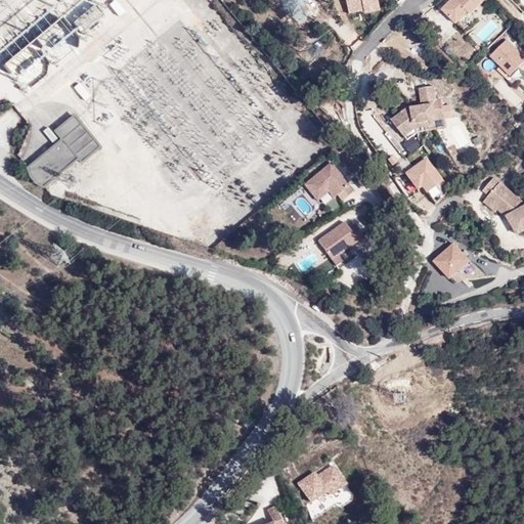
[(83,50),(98,32),(91,27),(104,11),(90,0),(69,27),(78,34),(72,41),(83,50)]
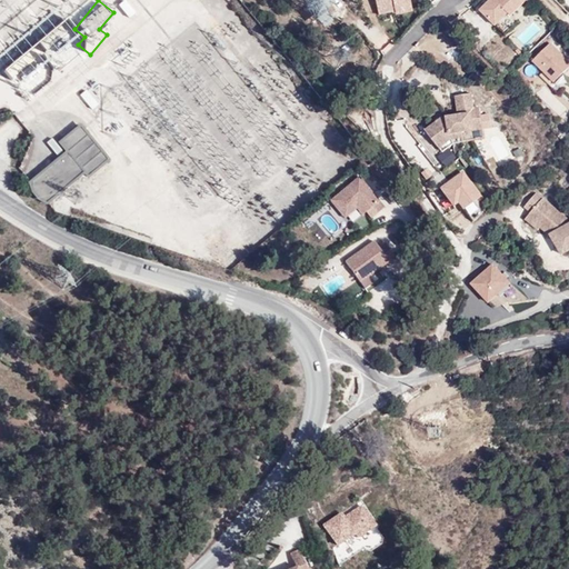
[(302,0),(316,23),(333,13),(326,0),(302,0)]
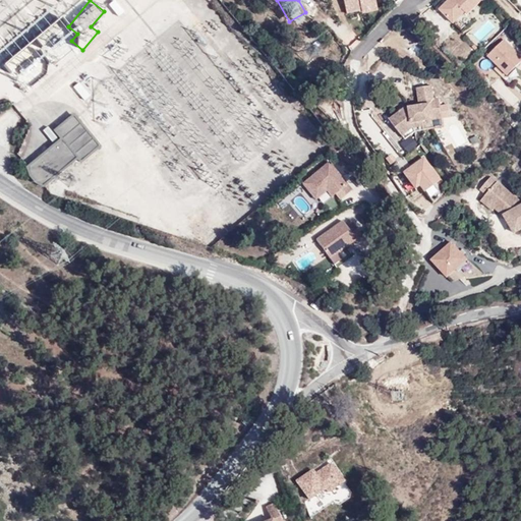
[(342,0),(343,13),(374,10),(373,0),(342,0)]
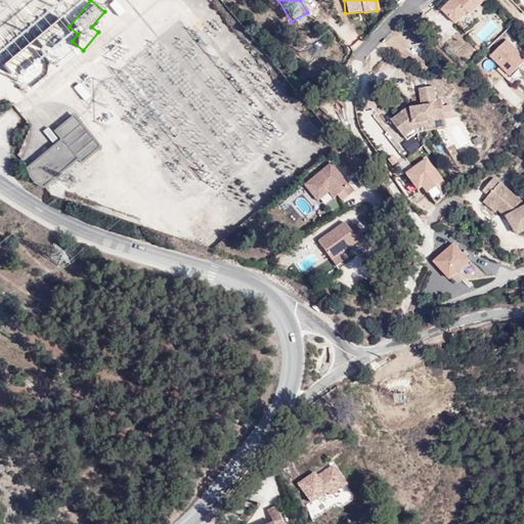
[(449,0),(441,9),(465,31),(476,18),(470,13),(482,0),(449,0)]
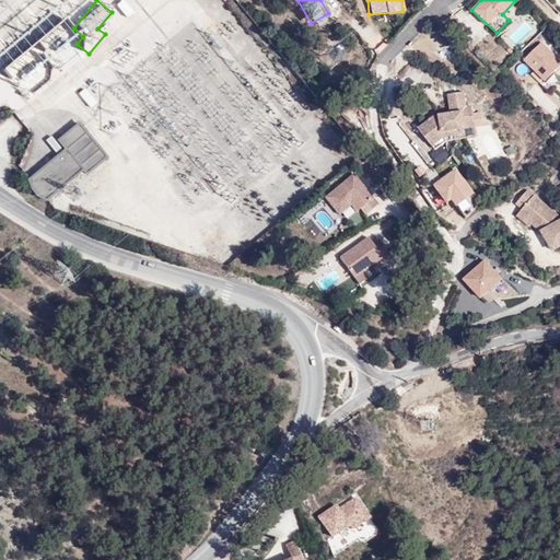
[(117,6),(127,18),(132,13),(123,1),(117,6)]
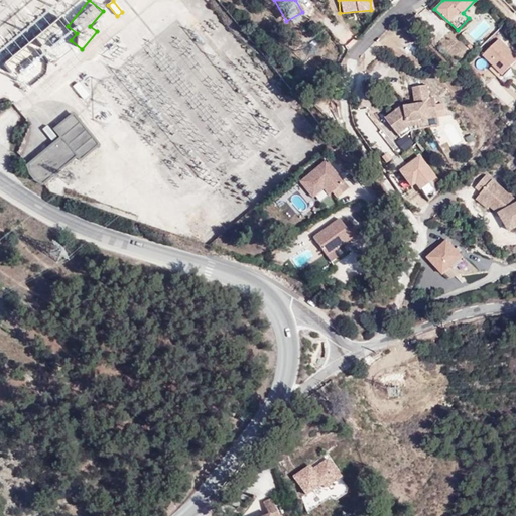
[(51,18),(0,58),(0,59),(22,88),(53,63),(55,67),(74,53),(58,34),(62,31),(51,18)]
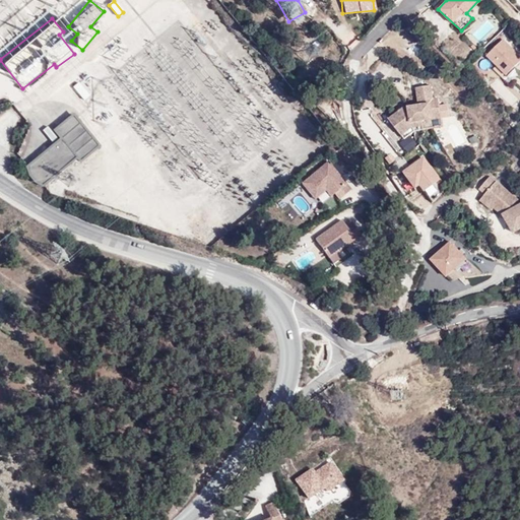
[(471,33),(478,43),(496,30),(489,20),(471,33)]
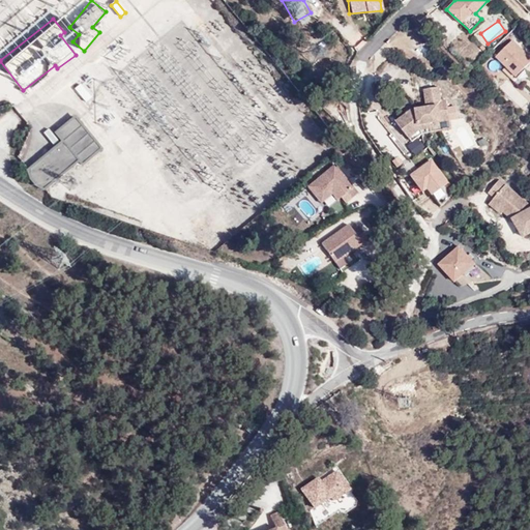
[(516,76),(529,60),(529,55),(511,37),(494,55),(516,76)]
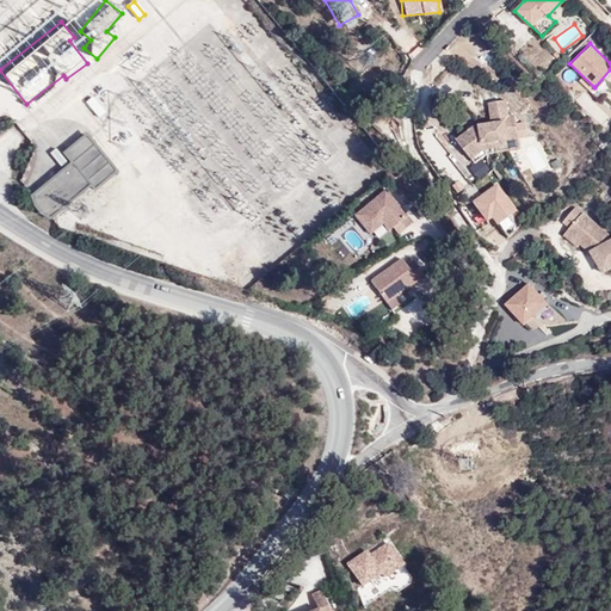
[(489,88),(494,109),(477,112),(458,127),(476,150),(489,140),(520,135),(519,124),(516,102),(508,102),(506,86),(489,88)]
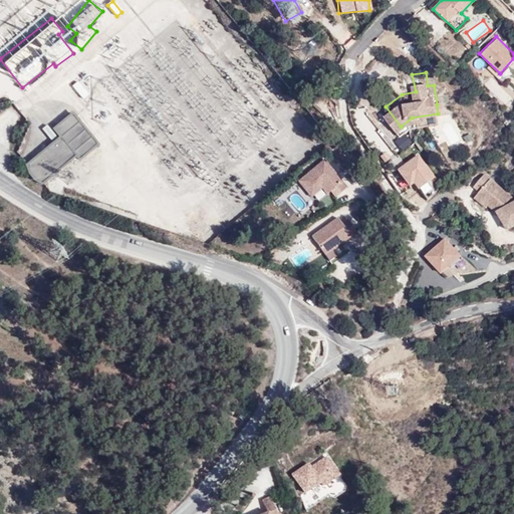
[(77,81),(72,85),(82,98),(88,95),(77,81)]
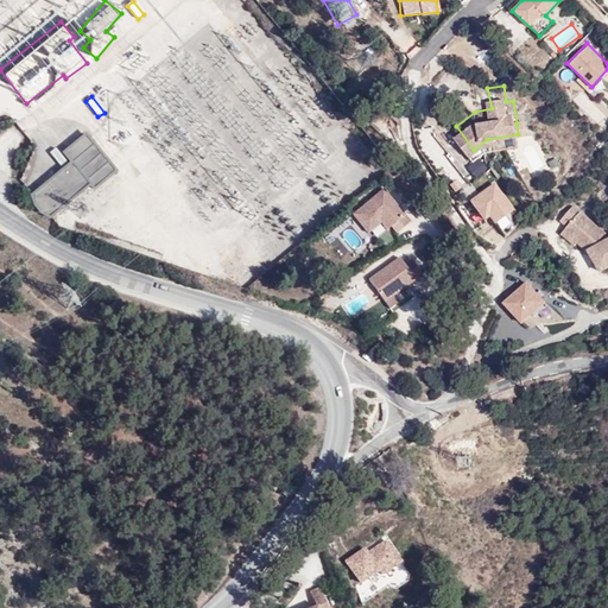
[(89,132),(65,150),(74,160),(36,194),(40,204),(52,214),(92,181),(95,187),(118,168),(89,132)]
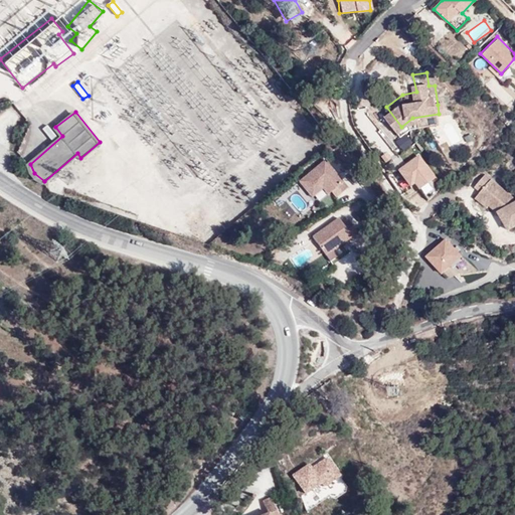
[(397,166),(413,189),(434,175),(417,152),(397,166)]
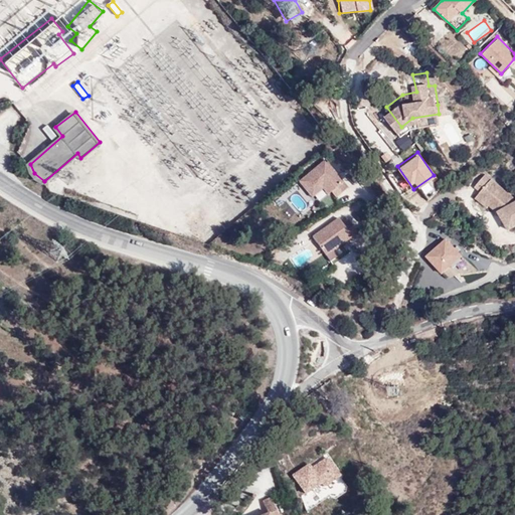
[(314,201),(329,189),(335,196),(347,186),(324,157),(296,180),(314,201)]
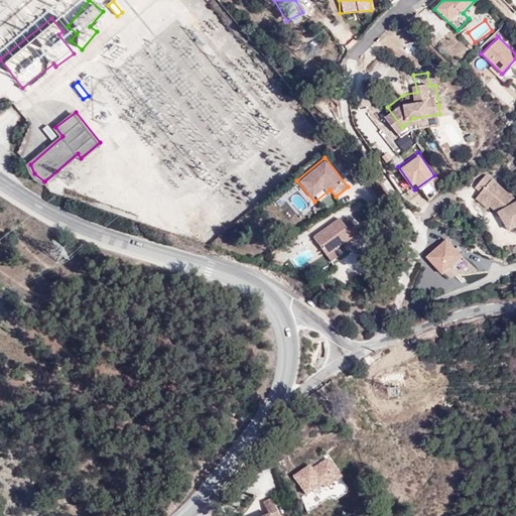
[(515,216),(515,186),(487,163),(477,175),(483,180),(480,184),(492,195),(501,203),(511,219),(515,216)]
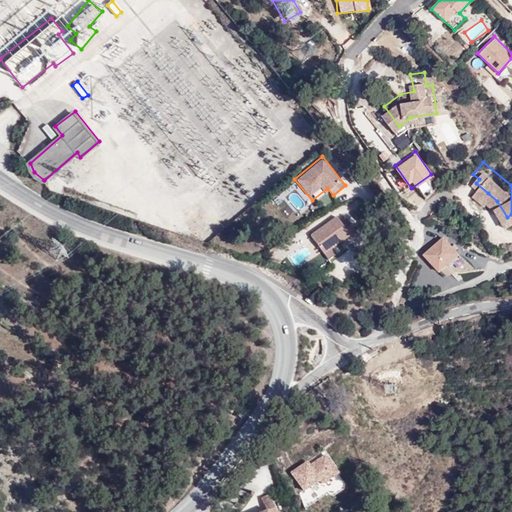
[(425,180),(416,185),(420,190),(428,185),(425,180)]
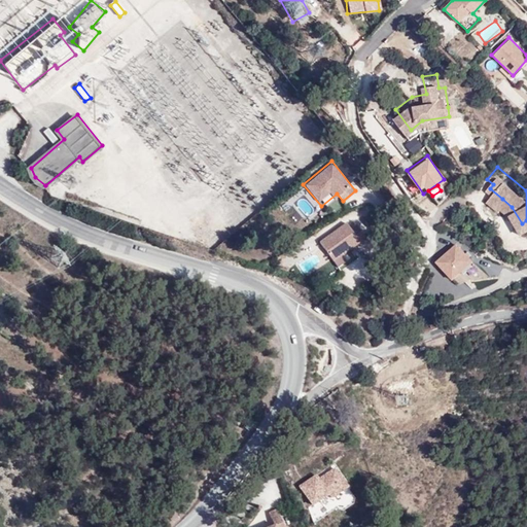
[(502,199),(490,188),(487,191),(500,202),(502,199)]
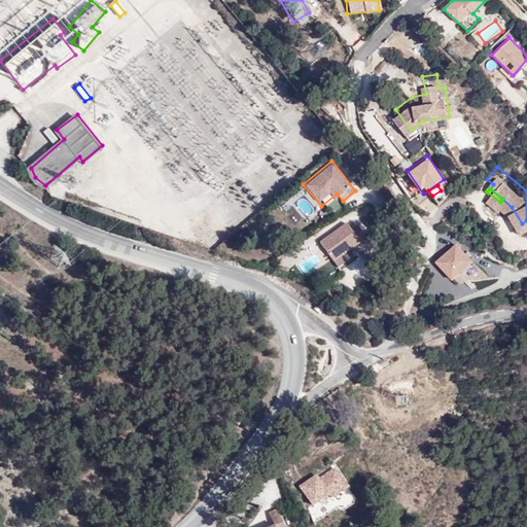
[(329,259),(363,241),(352,219),(318,239),(329,259)]
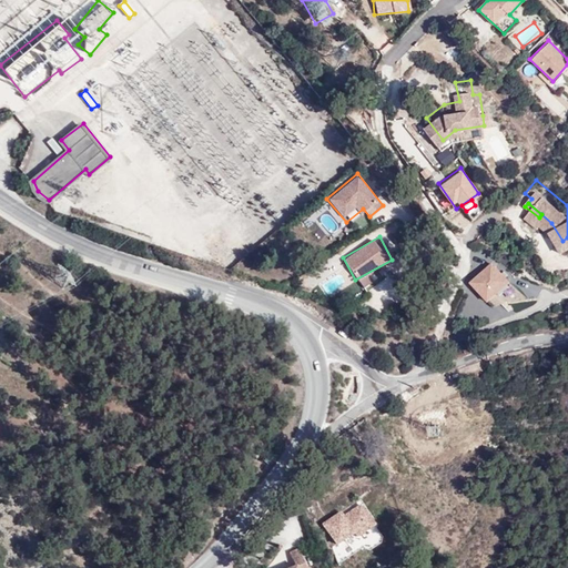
[(486,303),(510,284),(493,261),(468,279),(486,303)]
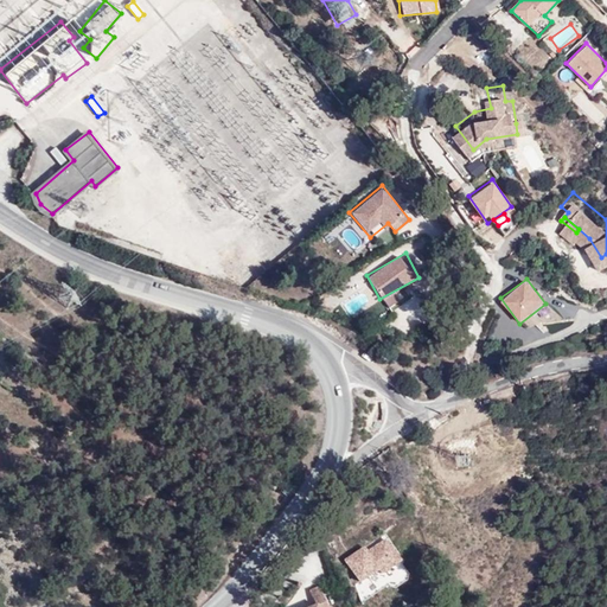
[(414,299),(393,307),(401,327),(422,319),(414,299)]
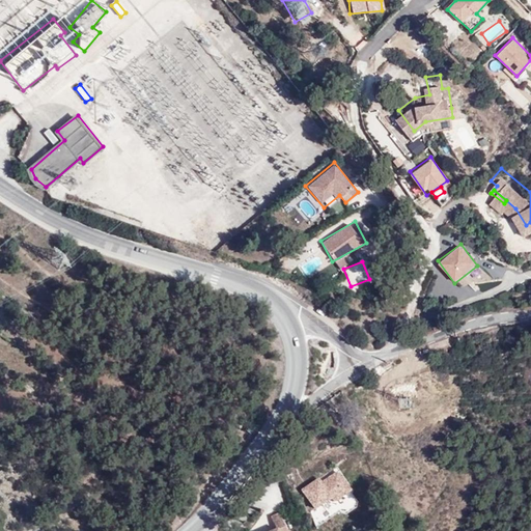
[(337,492),(319,501),(303,510),(311,527),(320,523),(318,519),(327,513),(331,521),(347,511),(337,492)]
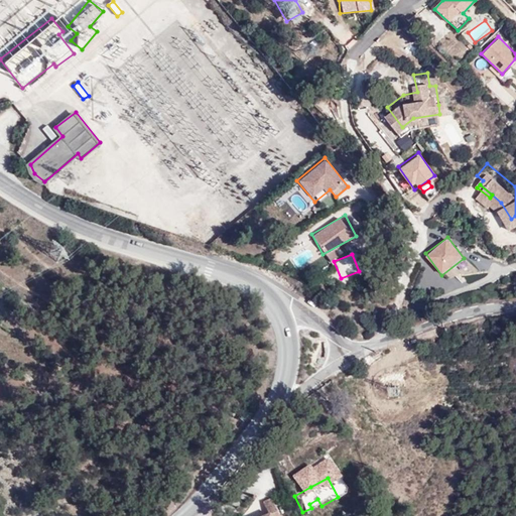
[(294,496),(310,487),(308,483),(292,493),(294,496)]
